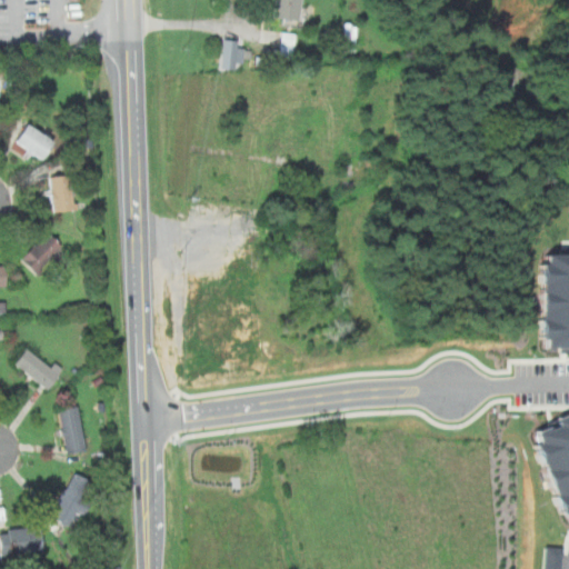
[(298,21),(300,0),(273,0),(273,6),(272,17),(298,21)]
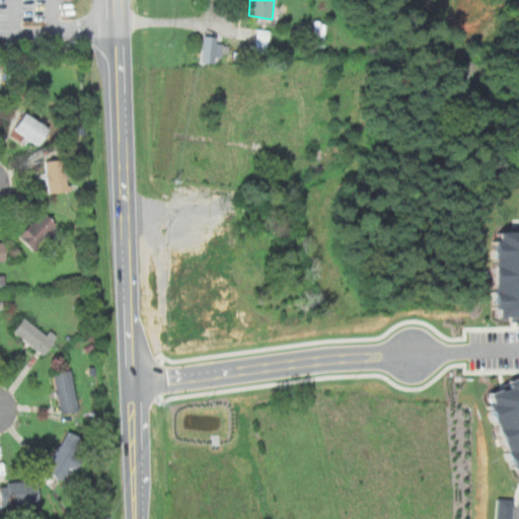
[(24,113),(12,129),(35,144),(47,129),(24,113)]
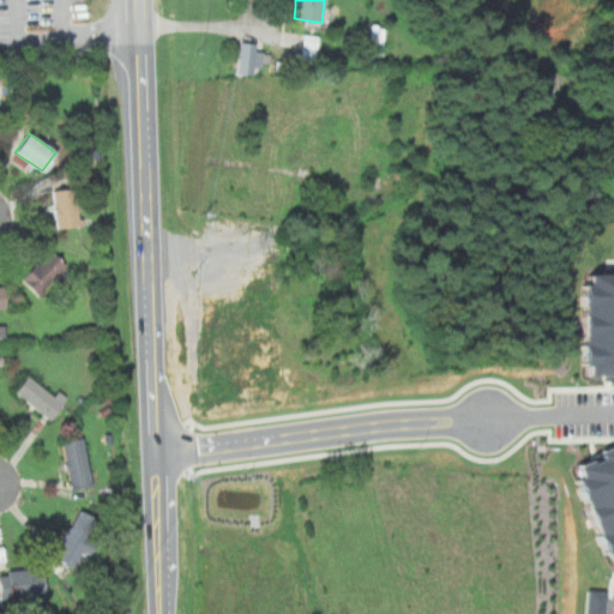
[(54,190),(58,228),(84,226),(83,220),(77,218),(73,187),(54,190)]
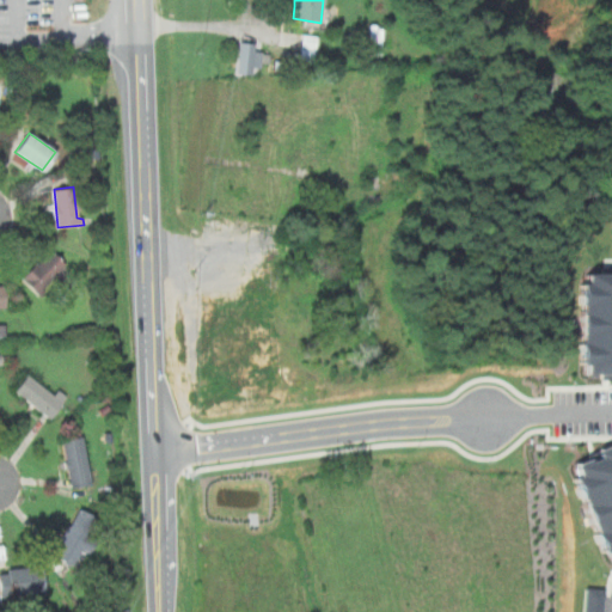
[(22,279),(49,250),(65,264),(42,288),(46,292),(40,297),(22,279)]
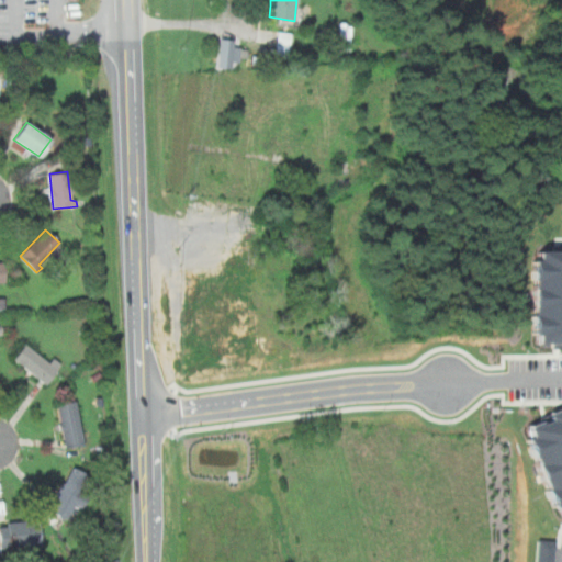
[(561,349),(560,349),(553,349),(553,344),(538,343),(538,335),(532,335),(531,260),(537,260),(536,251),(551,251),(551,245),(558,245),(561,245),(561,349)]
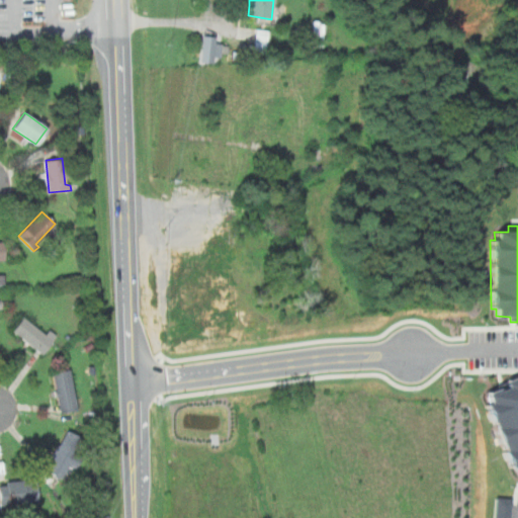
[(23,317),(13,330),(41,355),(57,336),(50,330),(45,335),(23,317)]
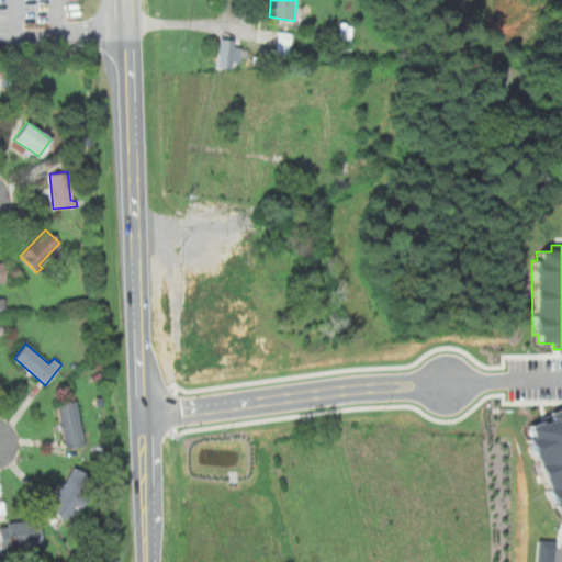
[(56,405),(77,402),(83,446),(65,449),(56,405)]
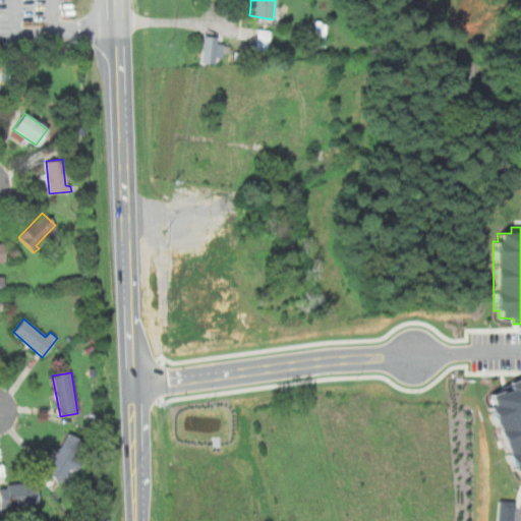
[(490,397),(505,392),(502,387),(507,385),(511,383),(512,385),(520,381),(520,473),(520,470),(516,471),(489,407),(495,405),(490,397)]
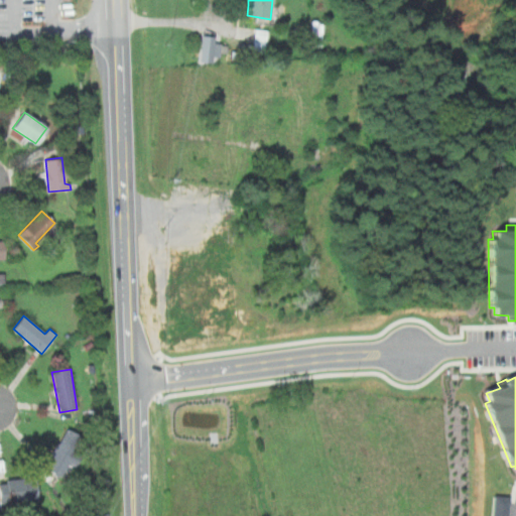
[(68,429),(45,468),(61,476),(69,464),(75,467),(82,457),(75,452),(84,437),(68,429)]
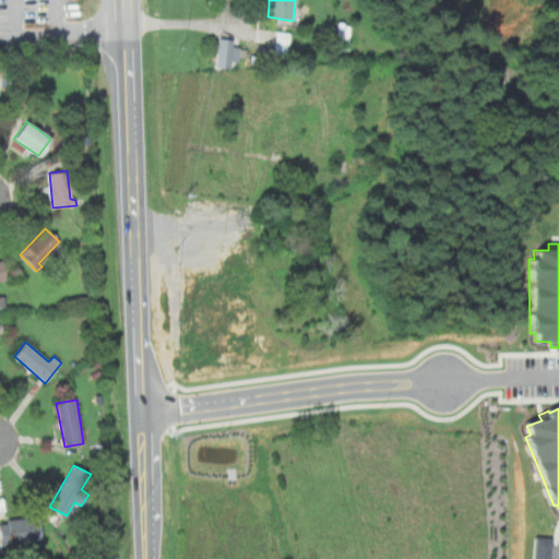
[(0,523),(0,544),(43,542),(39,519),(27,521),(26,518),(7,520),(7,523),(0,523)]
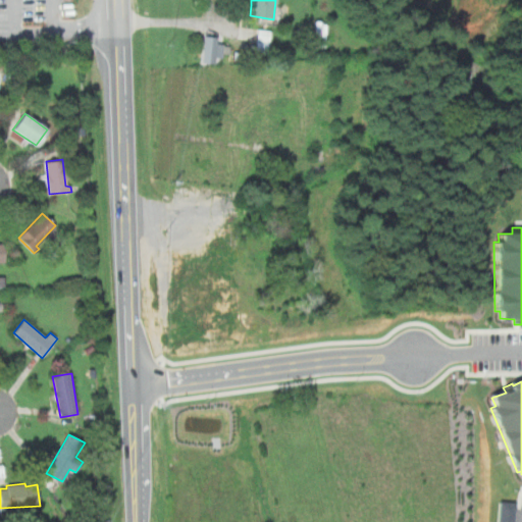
[(516,521),(518,508),(518,503),(502,502),(500,521),(516,521)]
